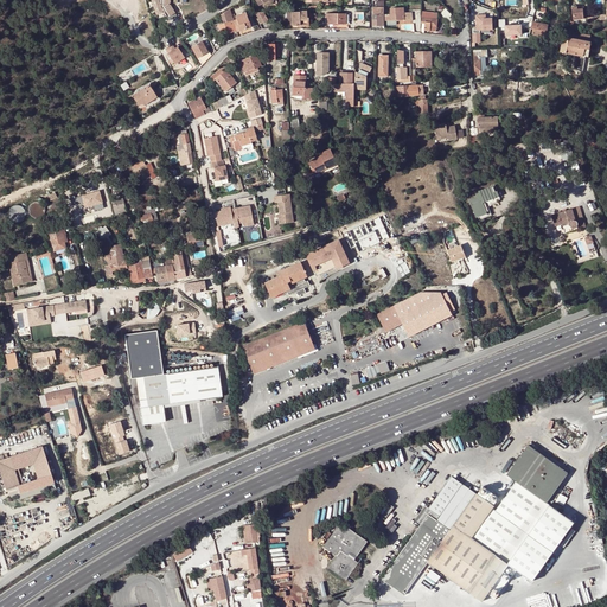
[(170,0),(151,0),(158,18),(166,16),(170,20),(177,16),(170,4),(170,2),(170,0)]
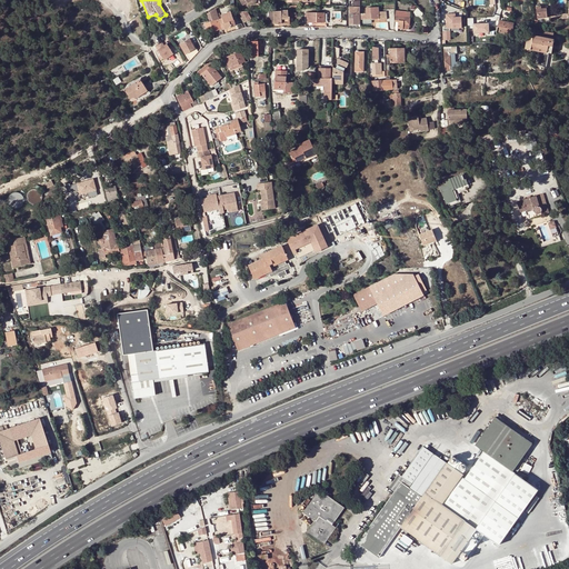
[(360,1),(352,1),(352,7),(349,7),(349,13),(349,25),(360,25),(360,6),(360,1)]
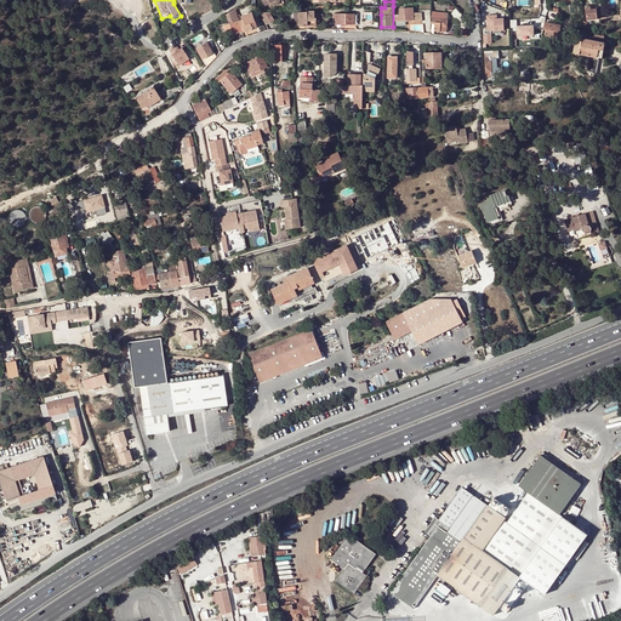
[(591,11),(591,9),(591,7),(585,9),(586,21),(597,20),(597,10),(591,11)]
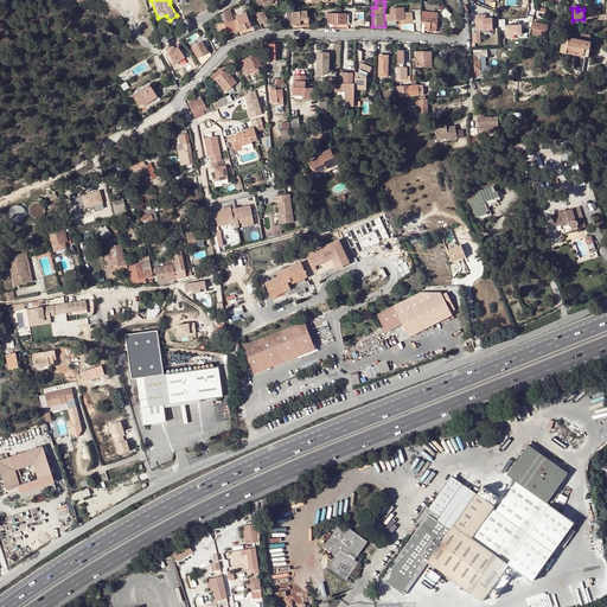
[(391,14),(385,14),(385,20),(404,19),(404,21),(413,20),(411,12),(404,13),(403,8),(390,8),(391,14)]
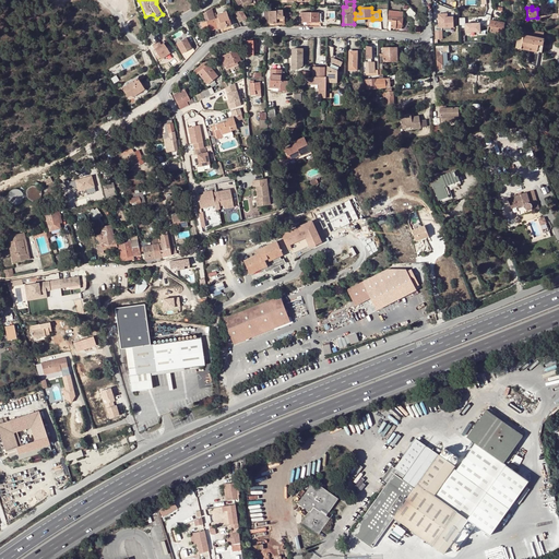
[(205,20),(213,18),(213,19),(215,19),(212,10),(209,11),(209,10),(203,13),(205,20)]
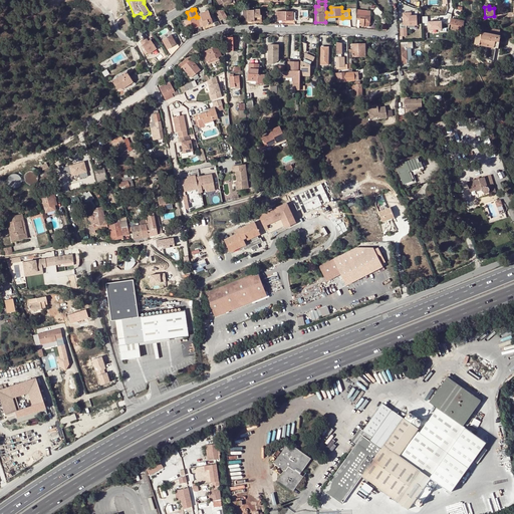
[(200,16),(198,17),(199,22),(201,21),(203,26),(212,23),(208,9),(202,11),(203,12),(199,13),(200,16)]
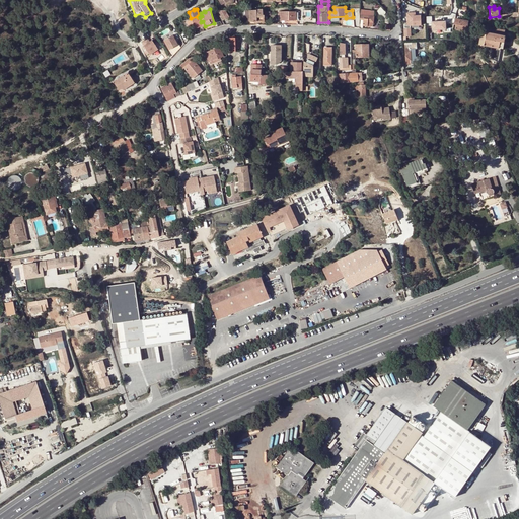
[(225,10),(217,11),(223,20),(229,17),(225,10)]
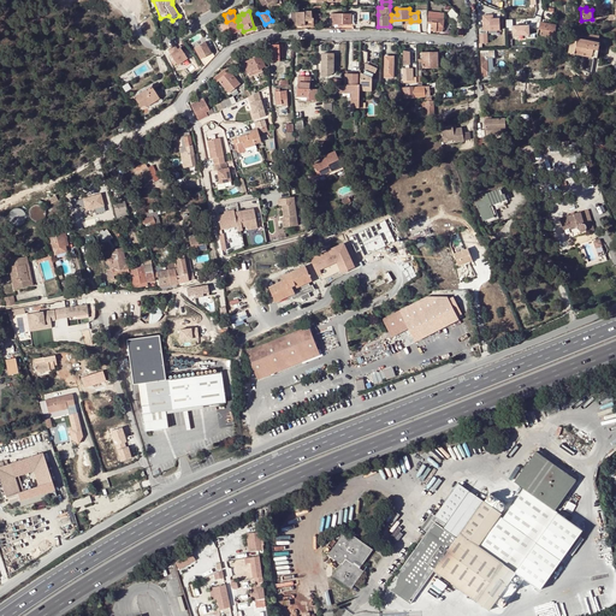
[(311,12),(296,12),(296,25),(313,24),(313,18),(312,18),(311,12)]
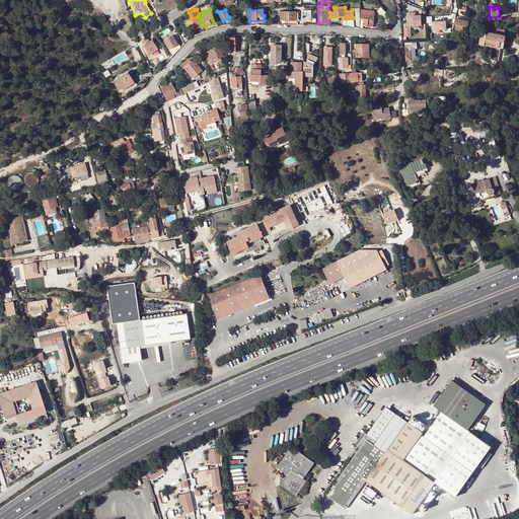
[(374,11),(362,10),(361,20),(364,20),(363,26),(373,27),(374,11)]
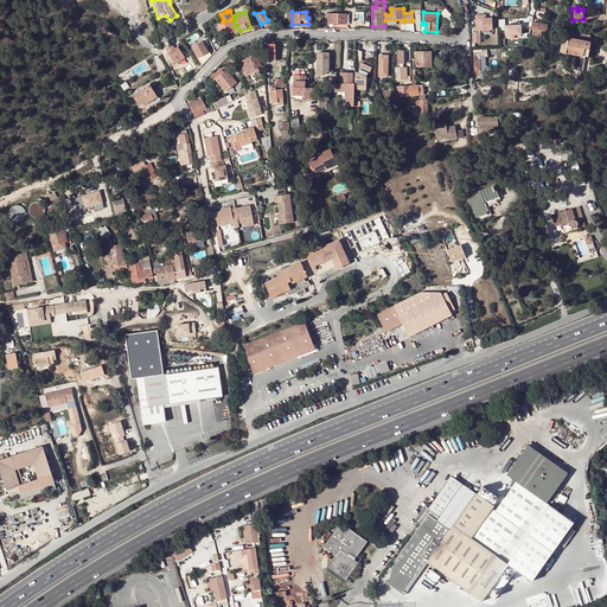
[(345,13),(326,13),(326,19),(328,19),(328,25),(345,25),(345,13)]
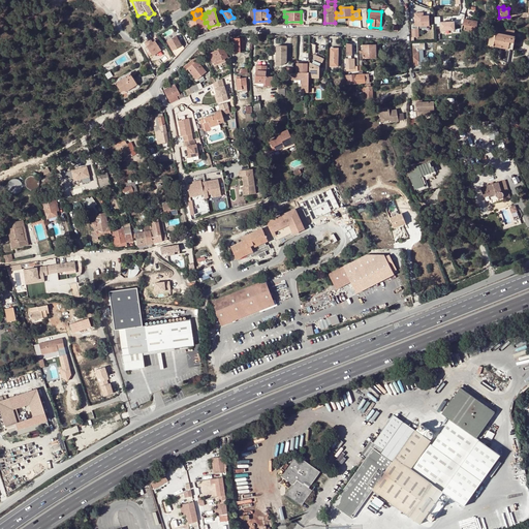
[(424,13),(414,13),(415,26),(412,26),(412,37),(418,37),(418,27),(430,26),(429,17),(424,17),(424,13)]
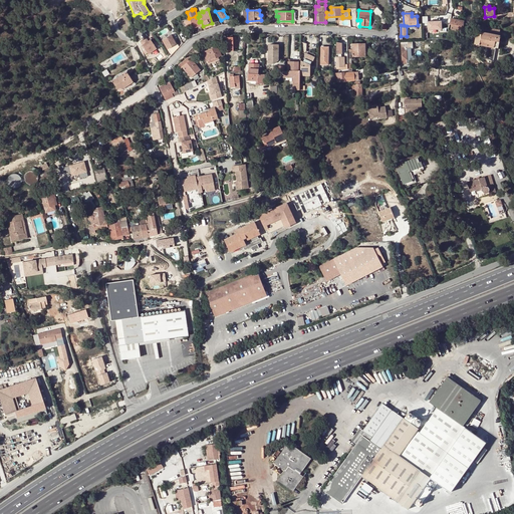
[(189,18),(182,20),(185,33),(200,29),(199,27),(196,17),(196,16),(189,18)]
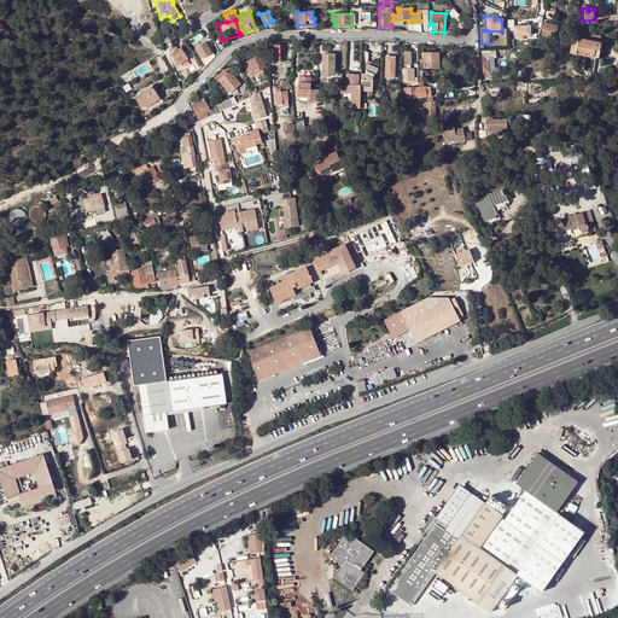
[(531,35),(531,25),(514,25),(514,19),(509,19),(509,28),(514,28),(514,35),(531,35)]
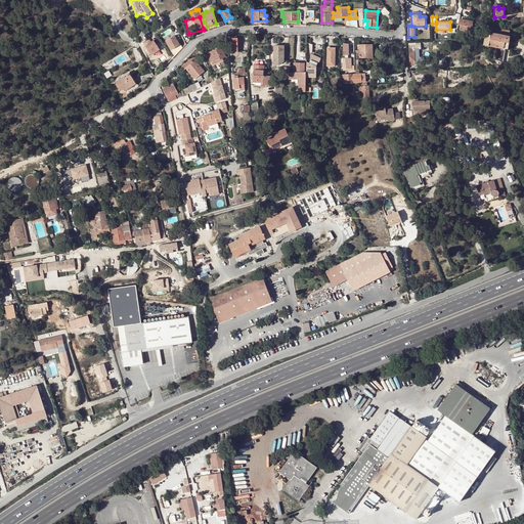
[(460,19),(459,25),(462,26),(461,30),(471,32),(473,23),(460,19)]
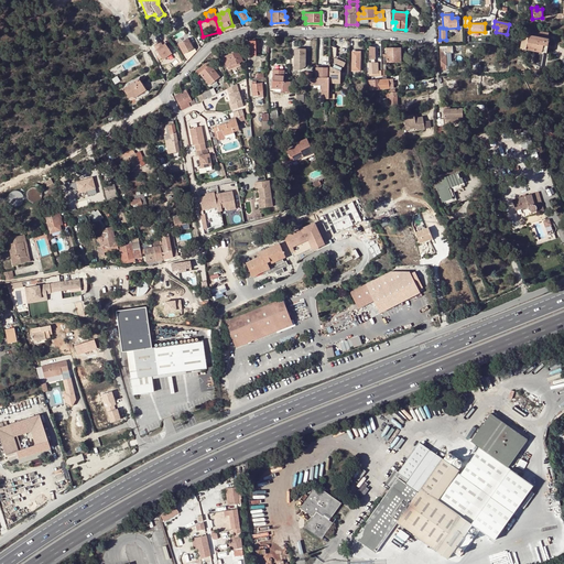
[(532,65),(541,67),(544,54),(546,54),(550,40),(548,40),(549,34),(522,29),(521,34),(523,35),(521,49),(534,52),(532,65)]
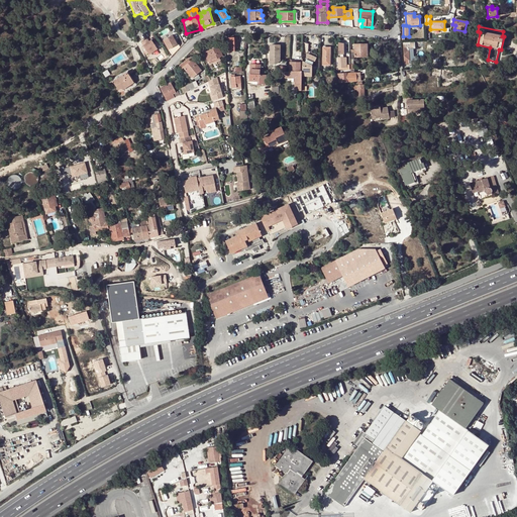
[(163,40),(173,56),(180,48),(172,35),(163,40)]
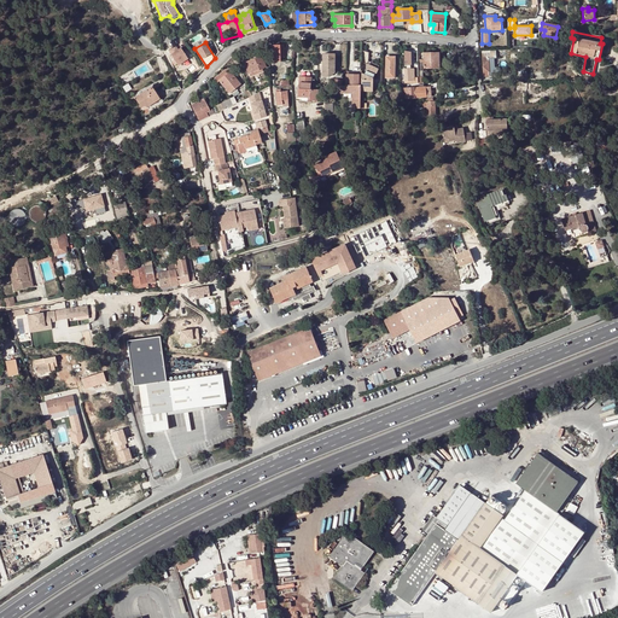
[(279,45),(274,46),(273,46),(274,62),(280,62),(280,58),(285,57),(284,45),(279,45)]
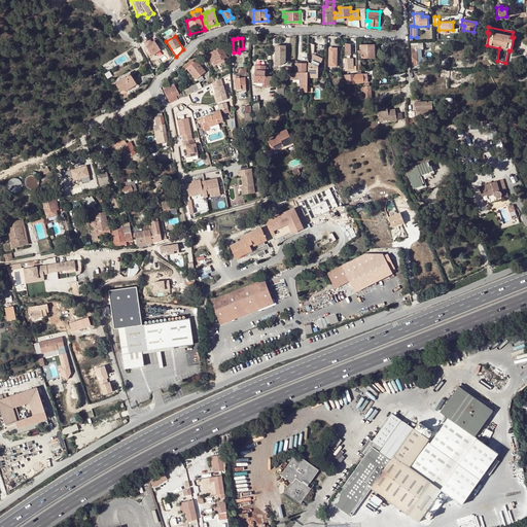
[(148,39),(143,42),(146,46),(145,46),(151,56),(161,49),(154,41),(150,43),(148,39)]
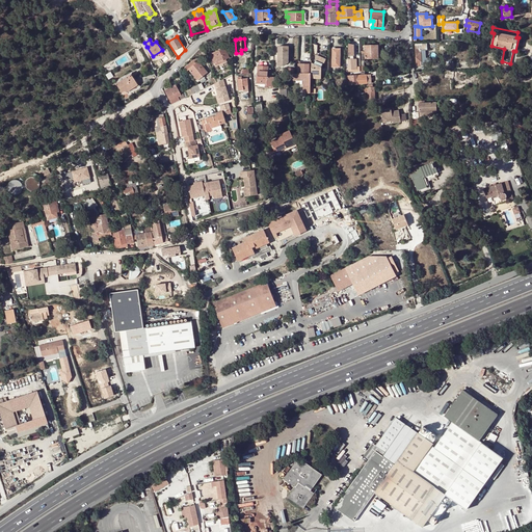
[(426,44),(415,45),(416,65),(421,65),(421,60),(426,60),(425,51),(427,51),(426,44)]
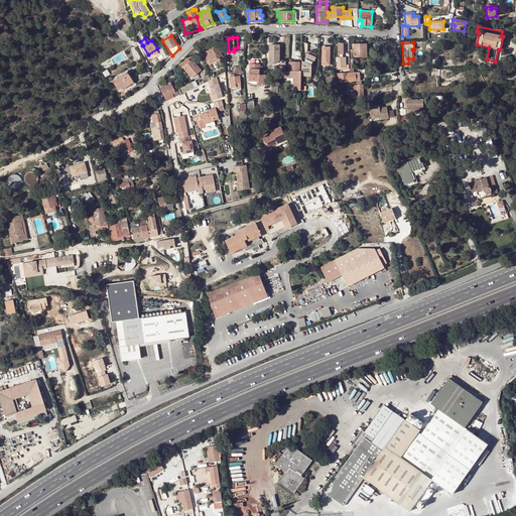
[(367,44),(354,44),(354,50),(351,50),(351,52),(354,52),(354,57),(368,56),(367,44)]
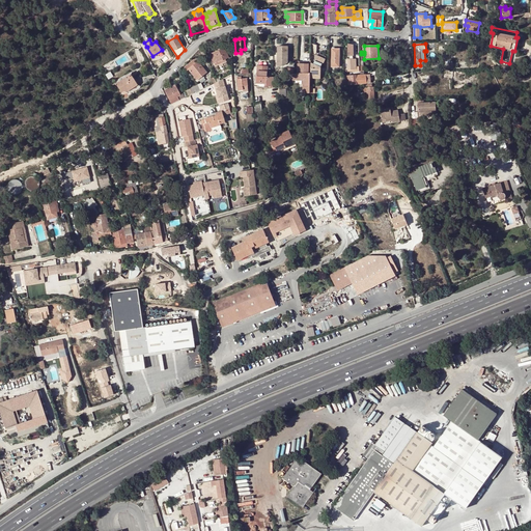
[(287,47),(278,47),(277,66),(283,66),(287,63),(287,47)]
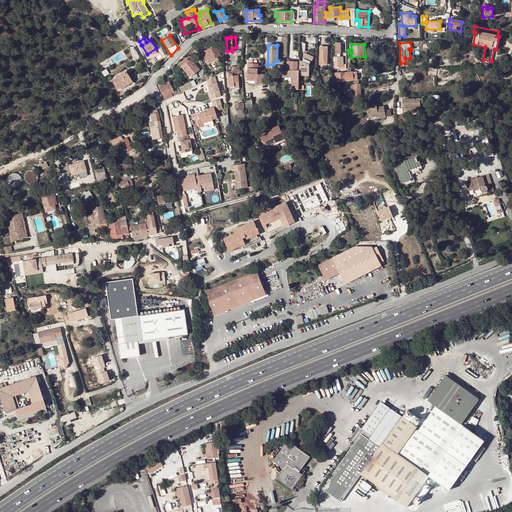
[(202,52),(206,61),(217,57),(220,55),(216,46),(202,52)]
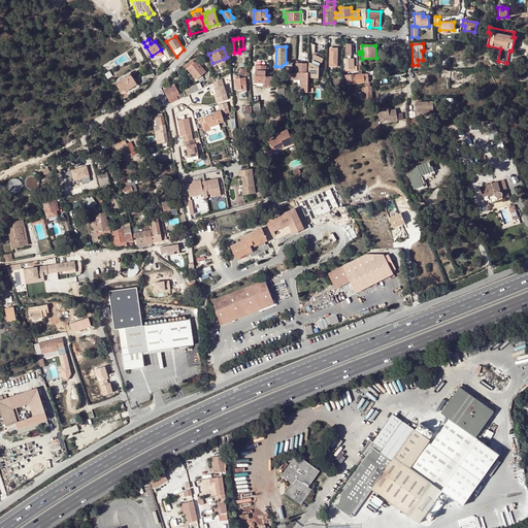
[(325,57),(316,53),(312,59),(314,59),(311,64),(308,64),(308,78),(318,78),(319,67),(321,63),(322,63),(325,57)]
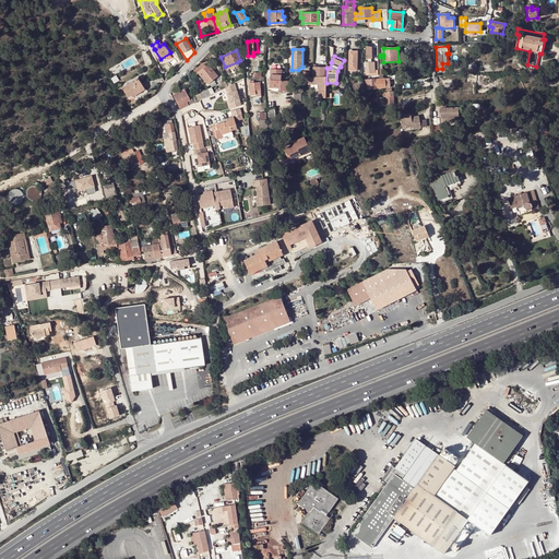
[(197,74),(198,73),(207,66),(209,64),(206,61),(194,71),(197,74)]
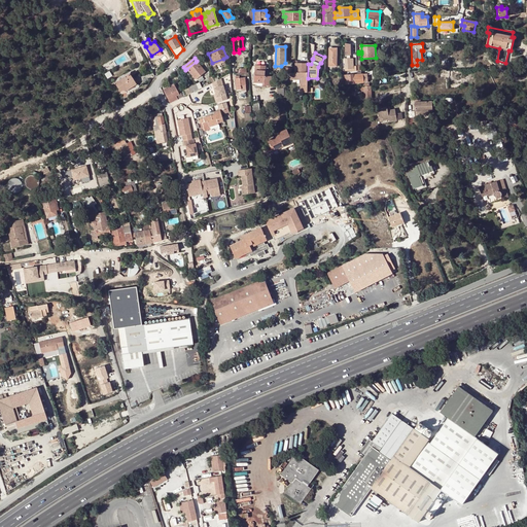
[(356,69),(356,66),(354,66),(354,59),(351,59),(347,60),(345,60),(345,70),(356,69)]
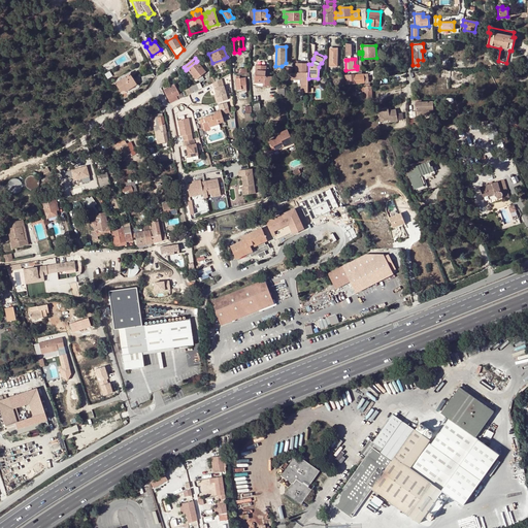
[(196,62),(187,69),(196,79),(198,80),(202,76),(201,75),(205,72),(196,62)]
